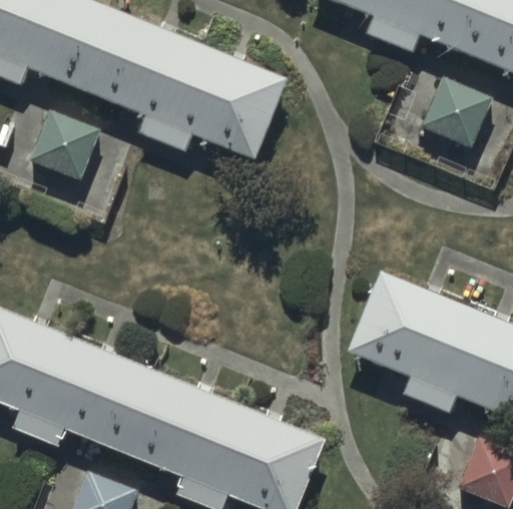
[(0,0),(0,76),(20,85),(27,67),(145,114),(138,133),(184,151),(192,131),(255,156),(284,87),(288,77),(237,57),(168,29),(95,0),(0,0)]
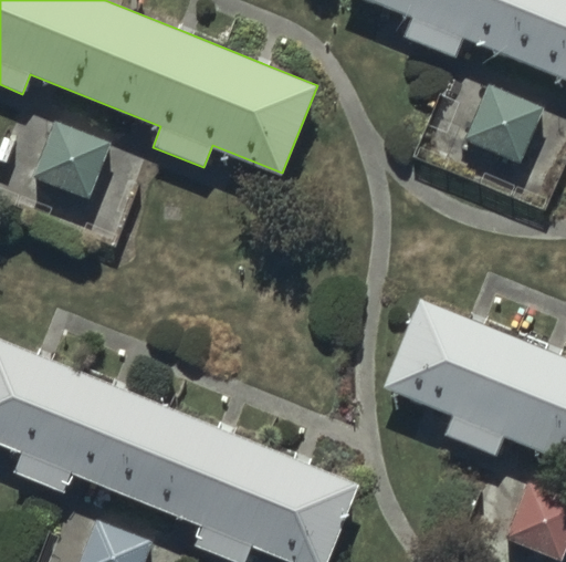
[(565,0),(368,0),(388,8),(411,18),(404,37),(454,58),(462,38),(565,80),(565,0)]
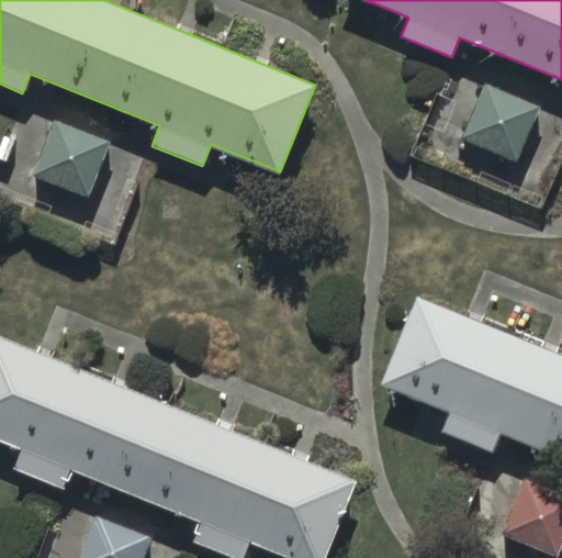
[(539,108),(484,86),(461,141),(516,163),(539,108)]
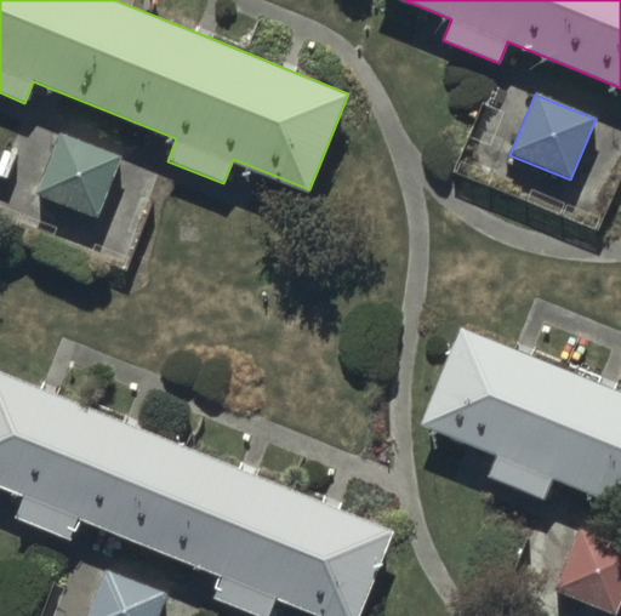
[(60,135),(35,194),(96,220),(121,160),(60,135)]
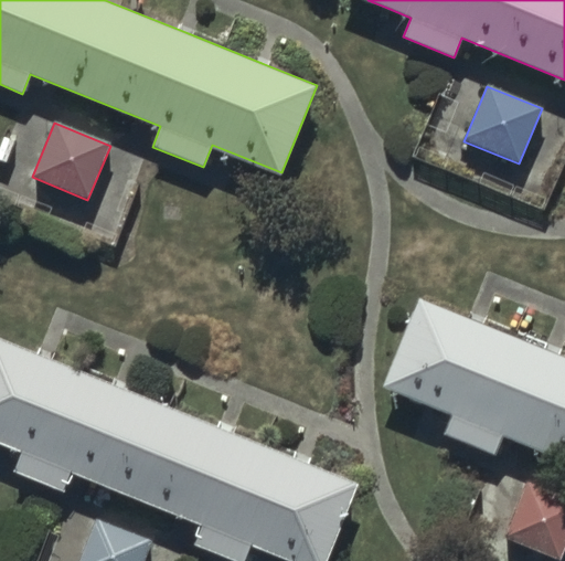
[(470,319),(418,298),(382,388),(427,405),(451,415),(444,435),(494,455),(502,436),(564,462),(564,358),(556,355),(478,323),(470,319)]
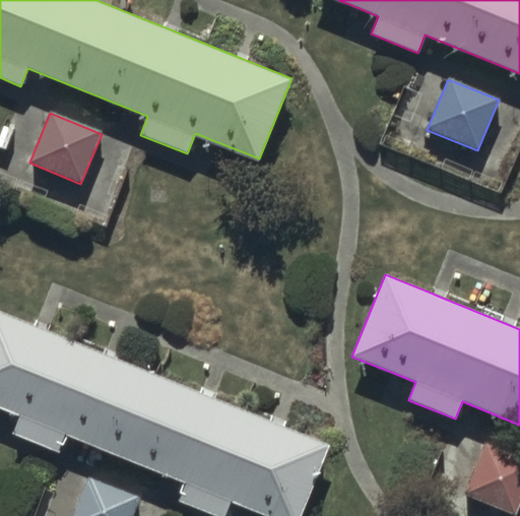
[(36,326),(0,312),(0,407),(20,415),(12,435),(59,454),(67,436),(186,482),(178,502),(212,515),(226,515),(232,502),(266,515),(300,515),(325,456),(329,445),(279,425),(208,396),(113,358),(44,330),(36,326)]
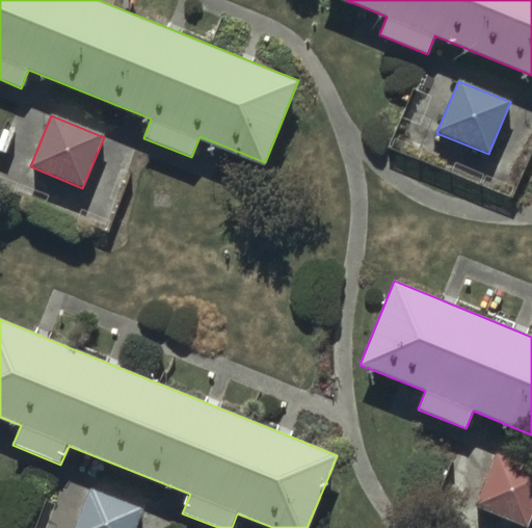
[(531,515),(531,470),(496,455),(475,507),(528,527),(531,515)]
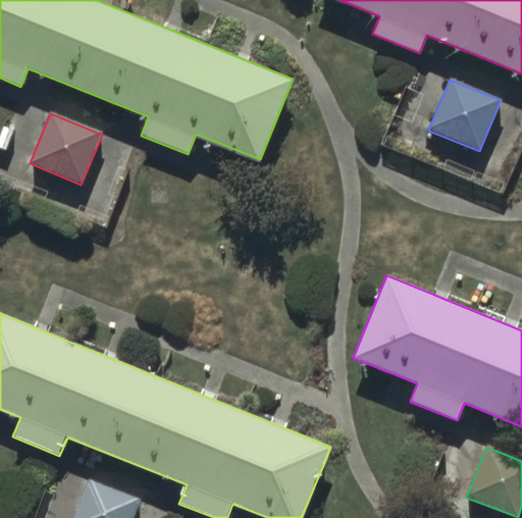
[(134,517),(142,501),(89,480),(73,517),(134,517)]
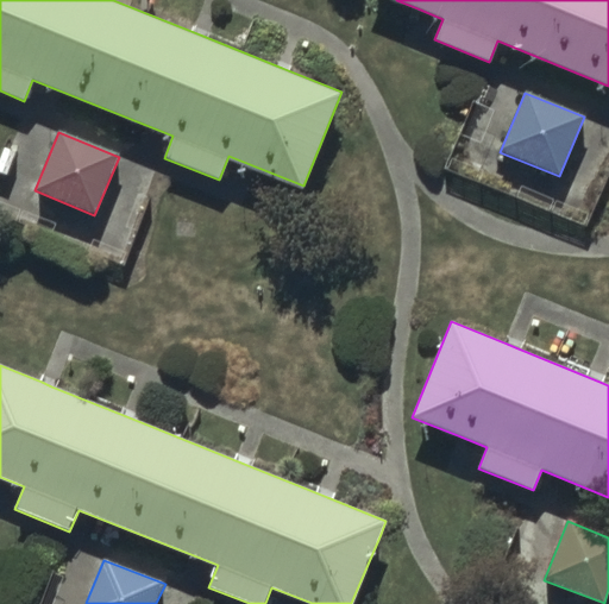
All buildings are outlined.
